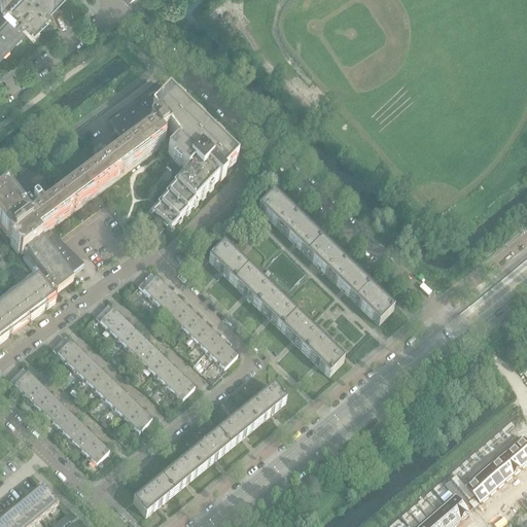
[(7,0),(13,6),(10,8),(25,22),(27,20),(32,24),(31,24),(32,25),(47,10),(46,9),(45,10),(42,7),(45,3),(48,0),(7,0)]
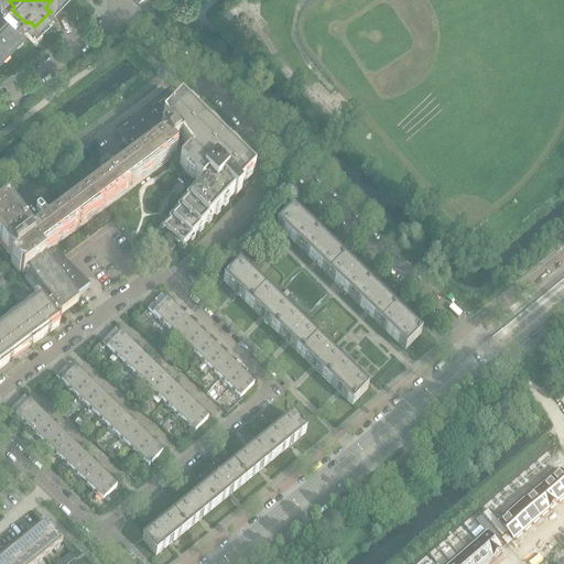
[(0,52),(20,32),(28,24),(26,23),(11,9),(0,20),(0,52)]
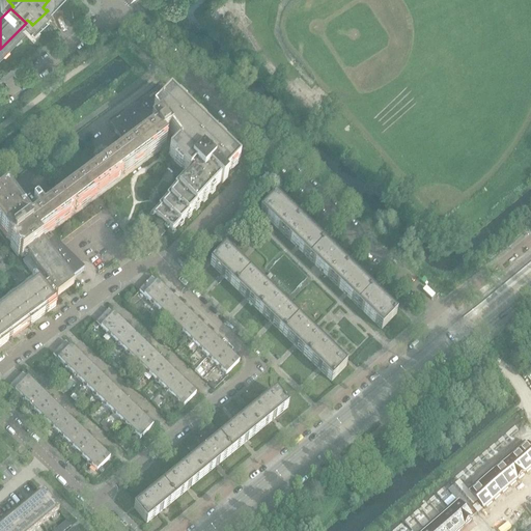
[(138,163),(165,143),(162,139),(170,133),(178,145),(169,155),(189,175),(150,215),(152,217),(155,215),(172,232),(221,183),(222,184),(227,179),(227,178),(225,177),(240,163),(190,114),(189,114),(170,96),(162,87),(110,126),(128,149),(138,163)]
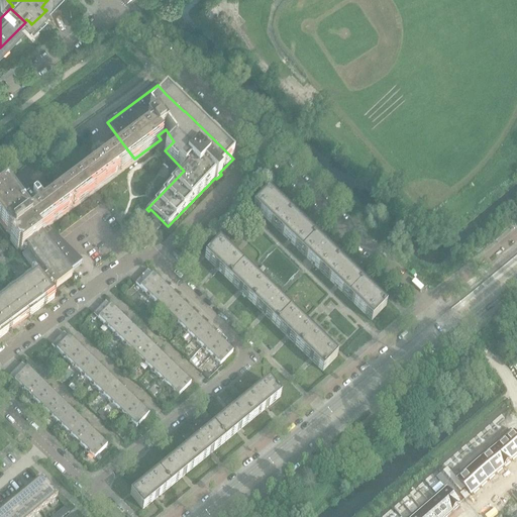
[(0,223),(11,239),(9,240),(17,250),(18,249),(20,251),(24,248),(40,236),(36,231),(68,208),(68,207),(71,205),(72,206),(115,174),(114,173),(117,171),(118,171),(134,159),(124,145),(42,207),(39,204),(35,199),(31,203),(34,207),(34,208),(36,211),(30,216),(29,216),(6,186),(0,190),(0,223)]
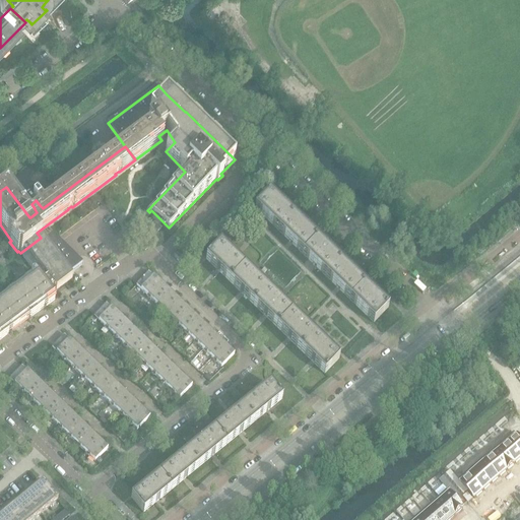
[(260,185),(251,176),(247,180),(256,190),(260,185)]
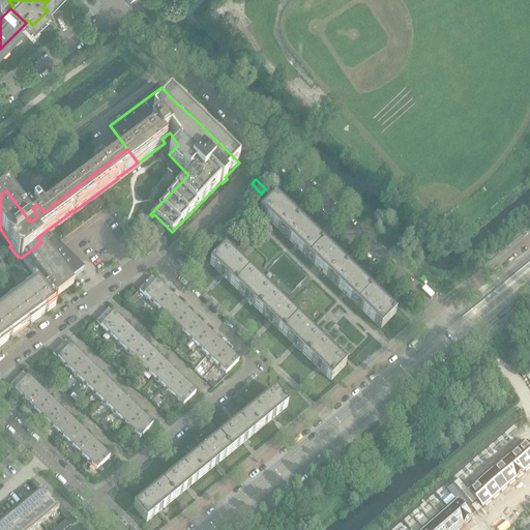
[(261,194),(252,183),(246,188),(256,198),(261,194)]
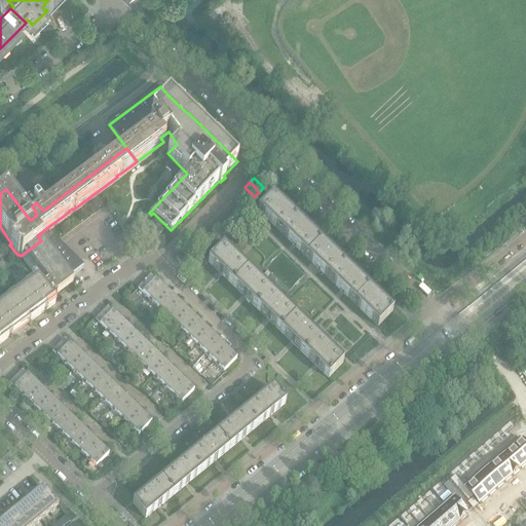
[(254,196),(245,187),(240,192),(250,201),(254,196)]
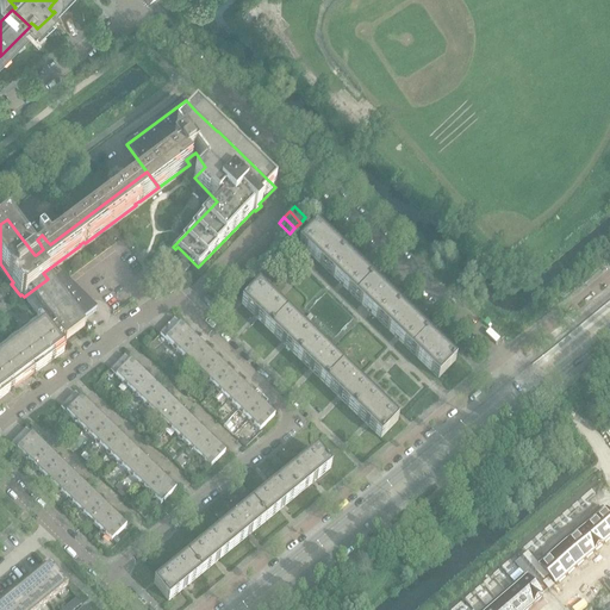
[(290,234),(279,223),(273,228),(285,238),(290,234)]
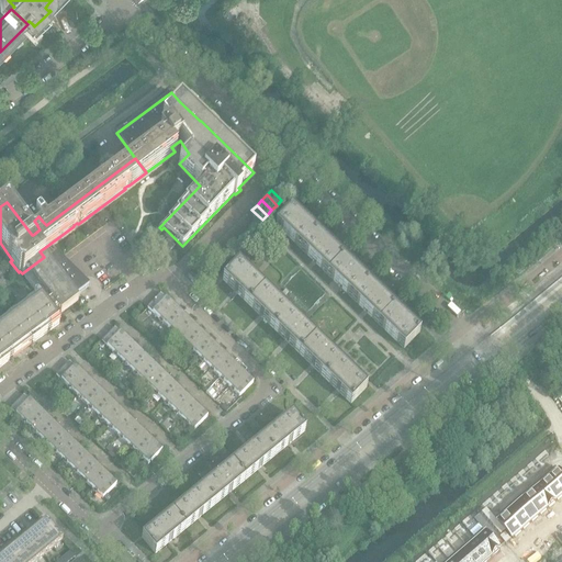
[(301,250),(317,234),(291,209),(274,225),(301,250)]
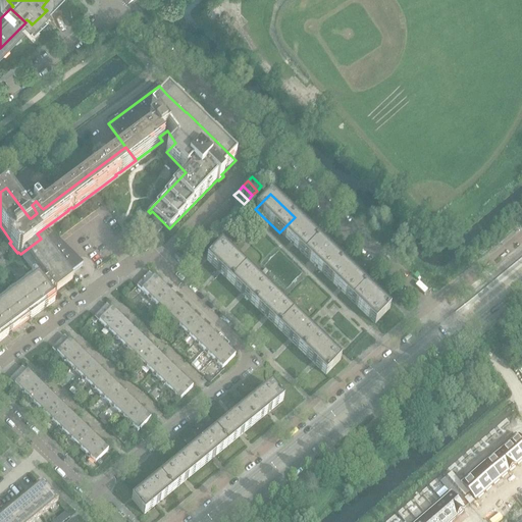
[(244,204),(233,195),(229,200),(239,209),(244,204)]
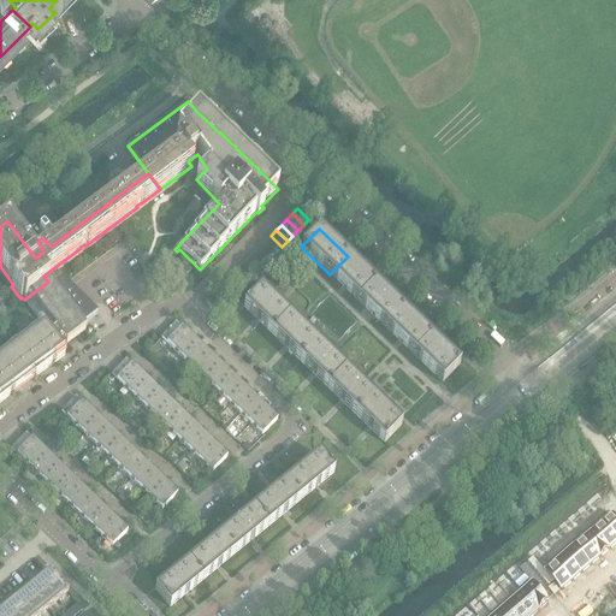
[(282,247),(271,236),(265,242),(277,253),(282,247)]
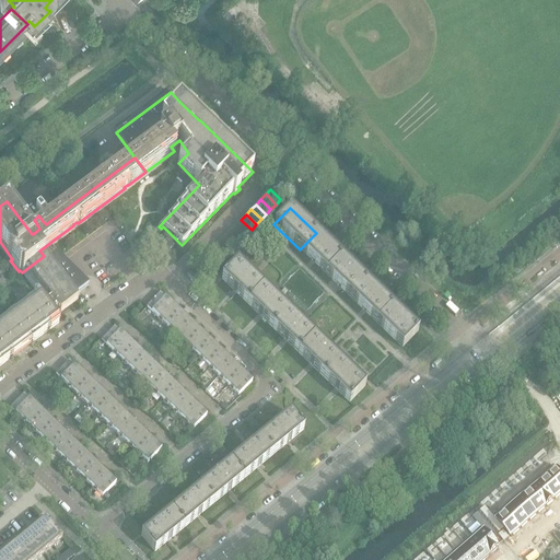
[(252,230),(241,220),(236,224),(246,234),(252,230)]
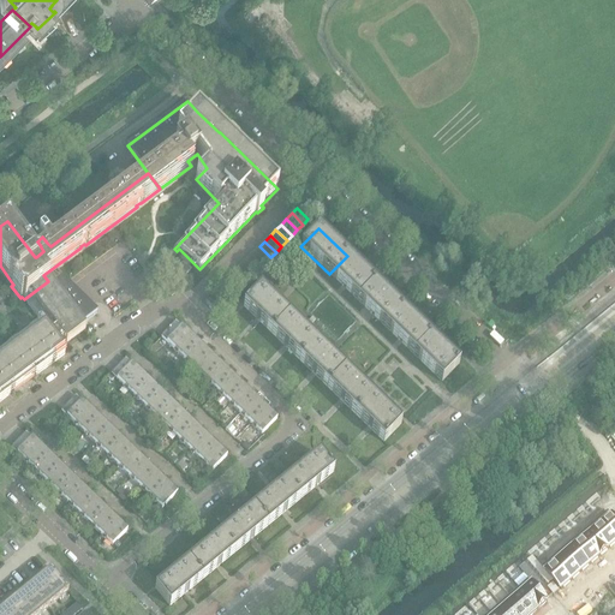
[(270,257),(260,246),(254,252),(266,263),(270,257)]
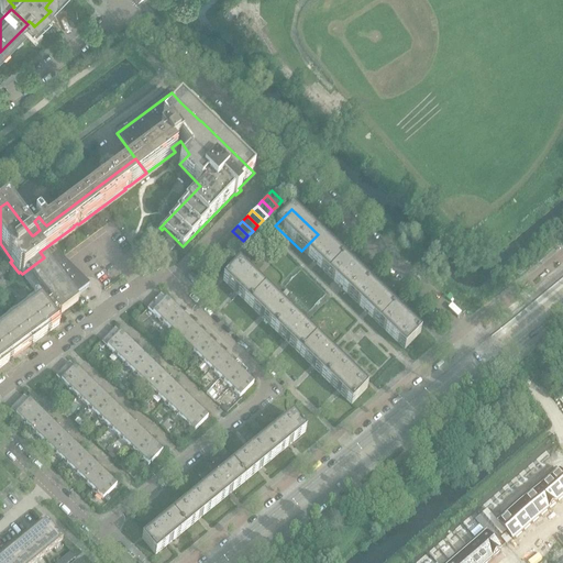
[(243,241),(232,231),(228,235),(238,245),(243,241)]
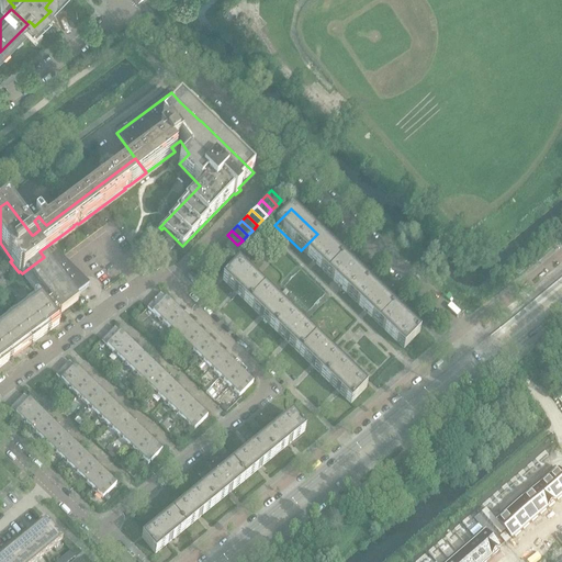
[(326,276),(343,258),(317,234),(301,250),(326,276)]
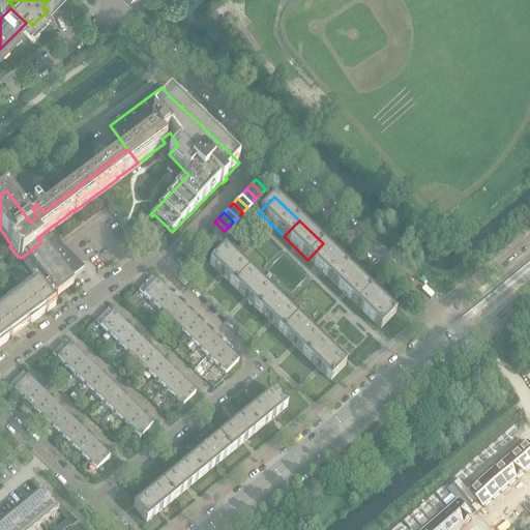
[(224,231),(214,222),(209,227),(219,236),(224,231)]
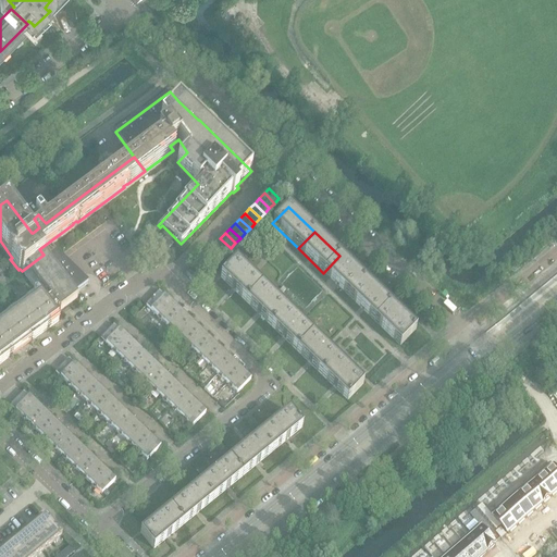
[(231,248),(220,238),(215,244),(225,254),(231,248)]
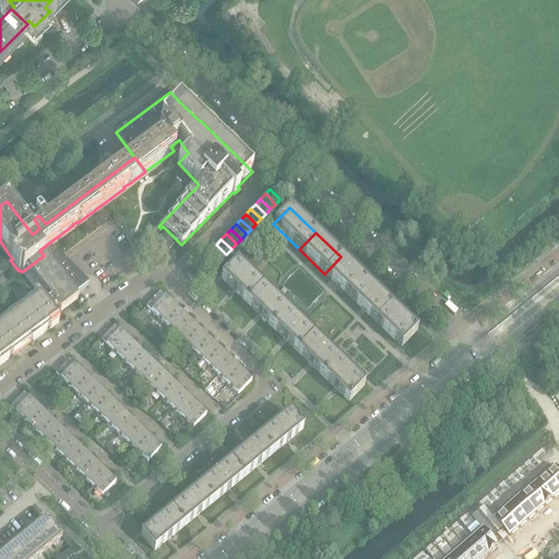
[(226,254),(216,245),(211,249),(222,259),(226,254)]
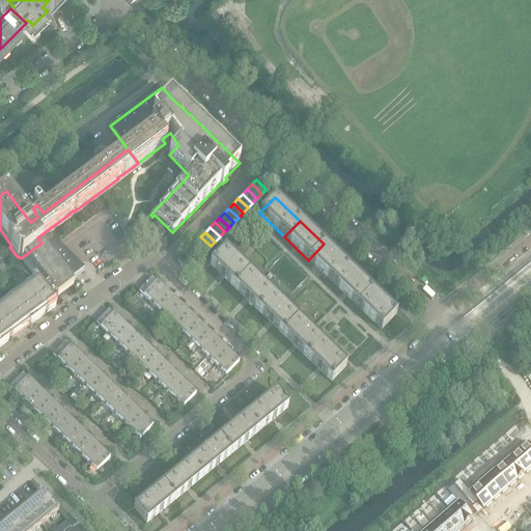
[(211,246),(200,236),(196,242),(205,251),(211,246)]
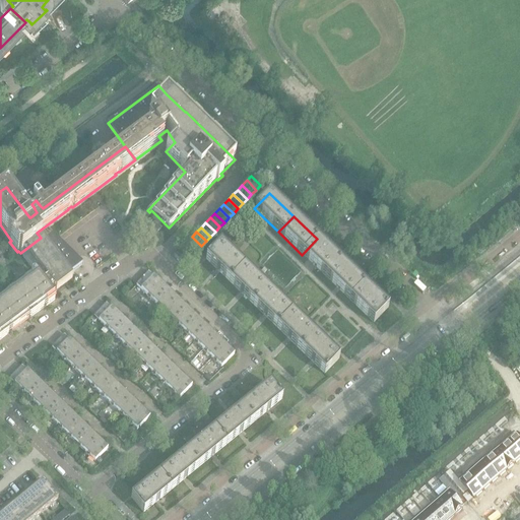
[(201,246),(192,237),(187,242),(197,251),(201,246)]
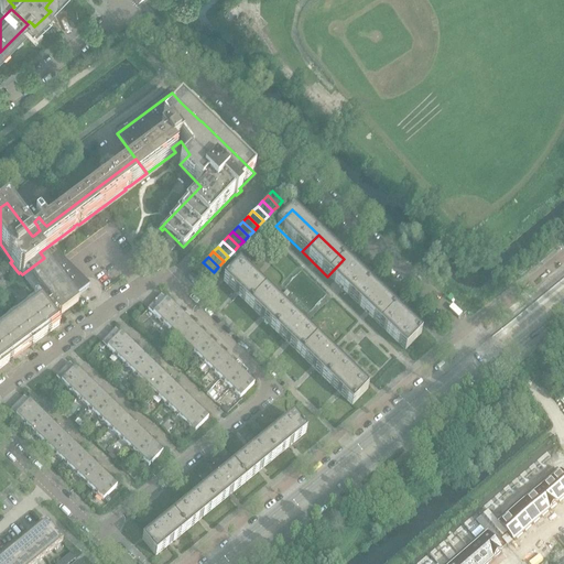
[(89,291),(79,281),(56,258),(50,263),(45,258),(44,258),(26,271),(49,300),(42,304),(52,317),(53,316),(58,313),(61,315),(78,302),(76,300),(89,291)]
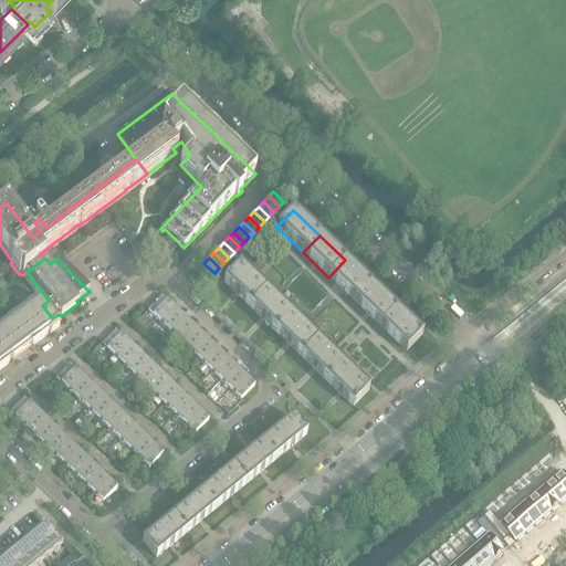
[(250,307),(265,291),(247,272),(250,270),(239,260),(231,268),(234,271),(223,282),(250,307)]
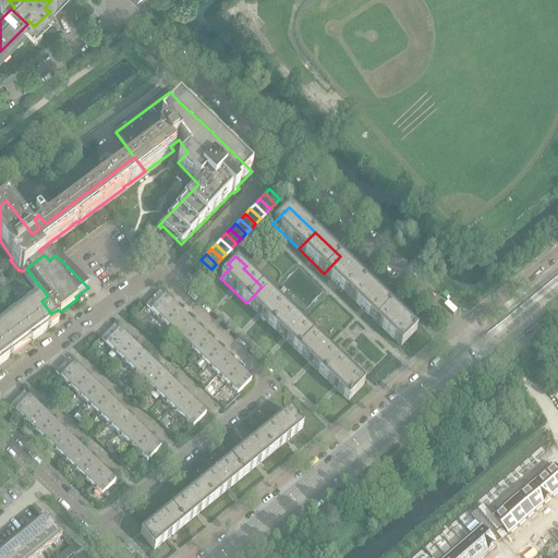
[(350,298),(366,281),(340,256),(324,274),(350,298)]
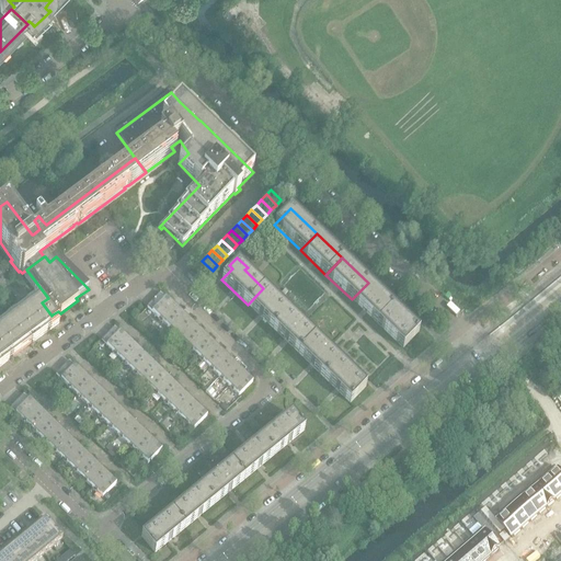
[(203,277),(197,272),(194,268),(187,276),(196,285),(203,277)]
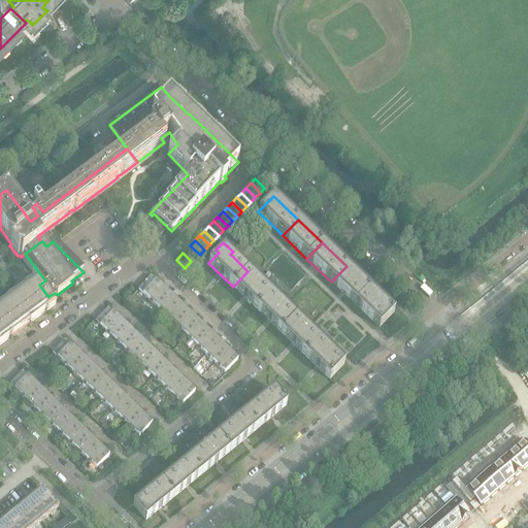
[(355,305),(370,289),(347,266),(331,282),(355,305)]
